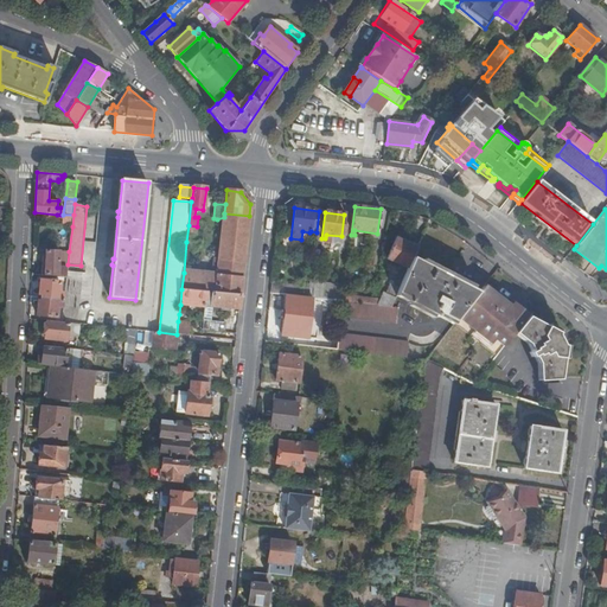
[(219,260),(243,262),(249,216),(224,213),(224,217),(221,249),(213,249),(212,259),(219,259),(219,260)]
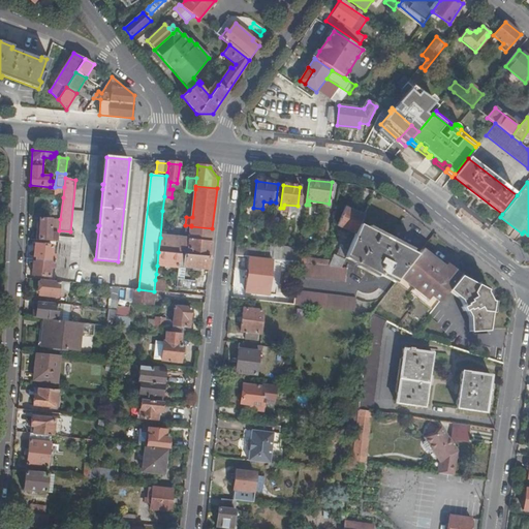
[(55,187),(53,187),(50,187),(49,196),(63,197),(64,187),(55,187)]
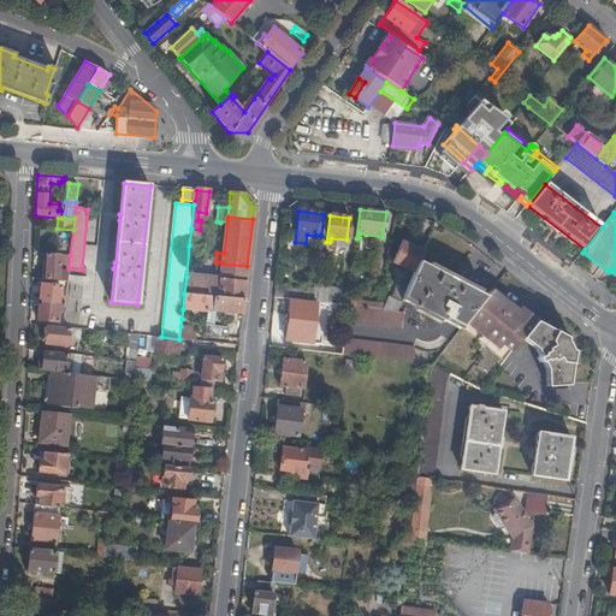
[(199,246),(200,230),(191,229),(189,246),(199,246)]
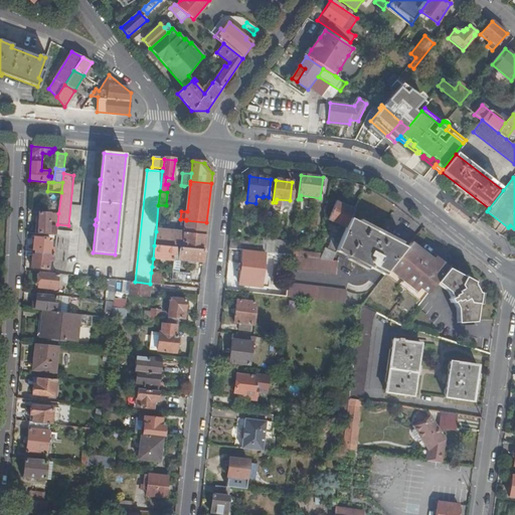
[(328,219),(346,227),(350,218),(354,209),(346,205),(344,208),(335,205),(328,219)]
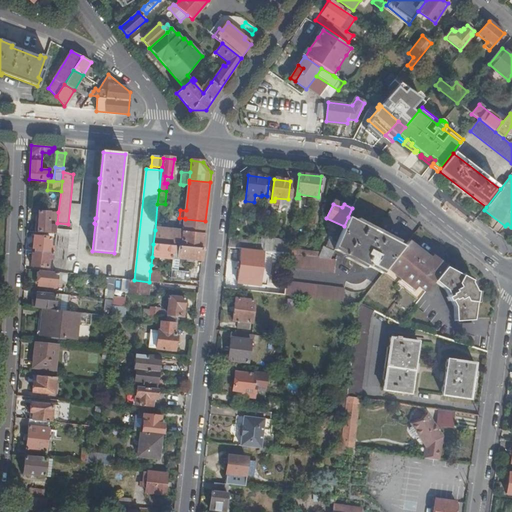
[(35,224),(35,232),(39,233),(39,232),(48,232),(49,212),(39,211),(38,224),(35,224)]
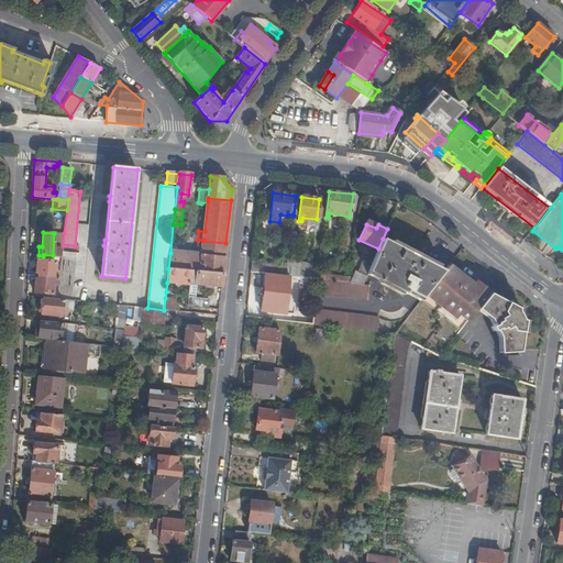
[(64,233),(54,233),(53,255),(53,257),(62,258),(63,245),(64,233)]
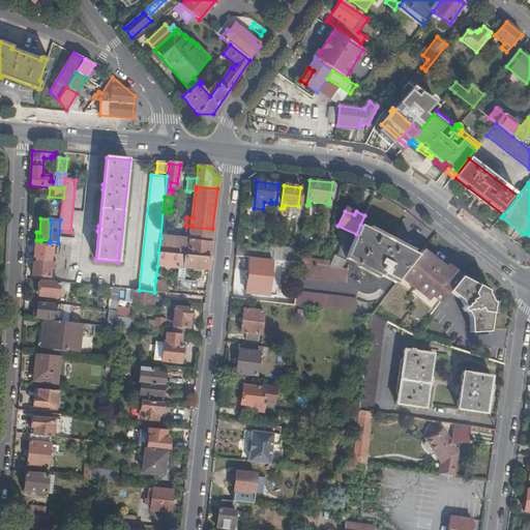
[(383,275),(396,282),(401,277),(404,273),(418,256),(360,225),(356,234),(348,253),(347,256),(357,262),(357,264),(382,277),(383,275)]
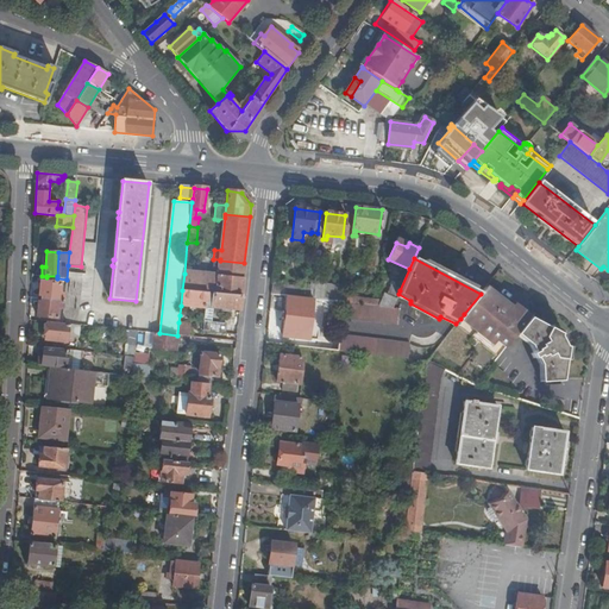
[(219,276),(243,278),(244,263),(220,261),(219,276)]
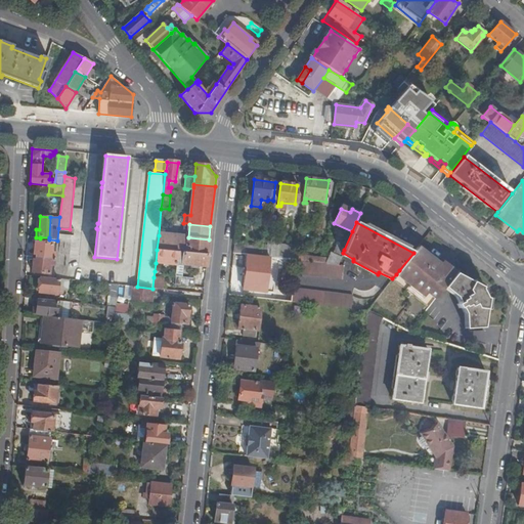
[(157,250),(170,252),(171,236),(159,235),(157,250)]
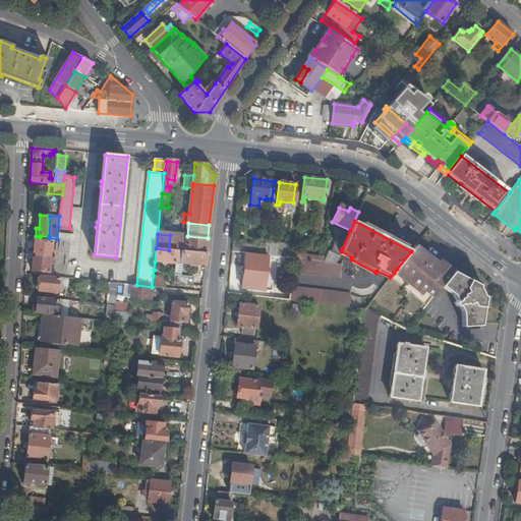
[(177,250),(185,251),(187,236),(170,235),(169,250),(177,250)]
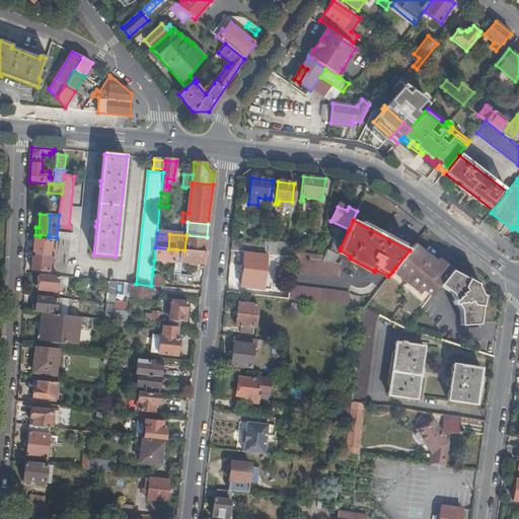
[(184,250),(205,252),(207,237),(187,235),(184,250)]
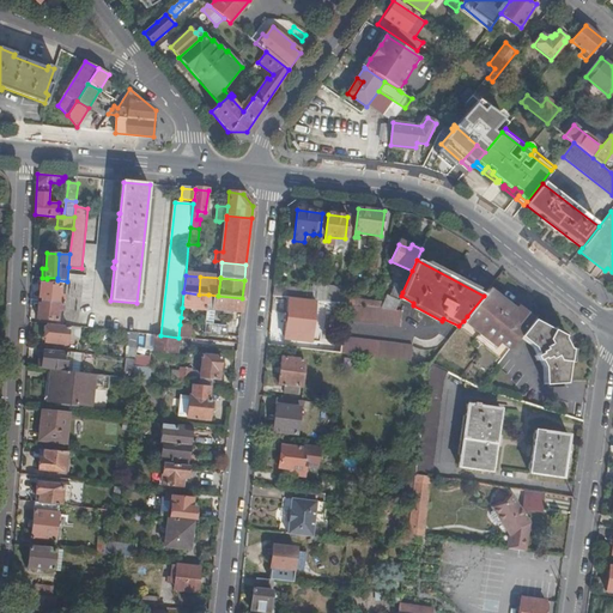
[(41,297),(41,301),(64,303),(64,296),(60,295),(60,285),(41,283),(38,297),(41,297)]
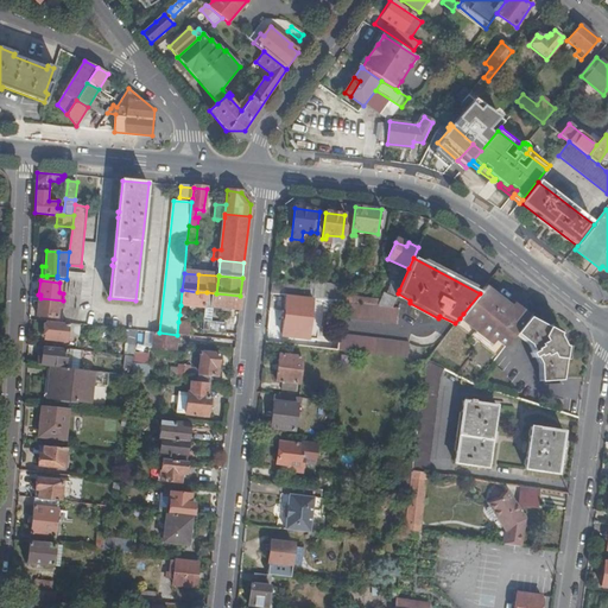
[(346,286),(310,282),(310,285),(308,298),(343,302),(344,293),(346,286)]
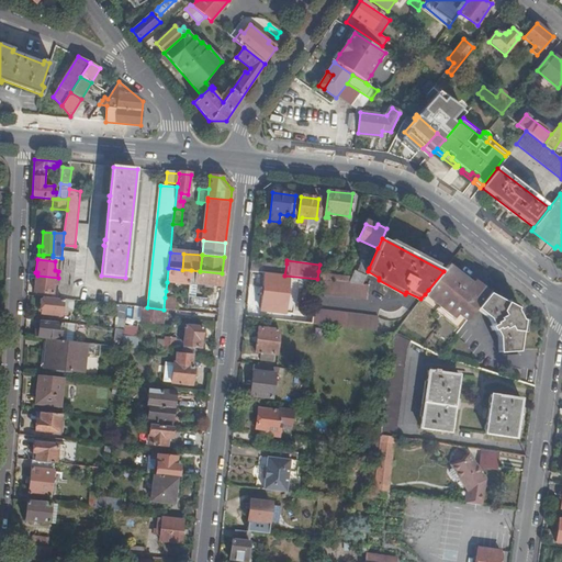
[(277,262),(277,263),(251,261),(250,272),(284,276),(287,263),(277,262)]
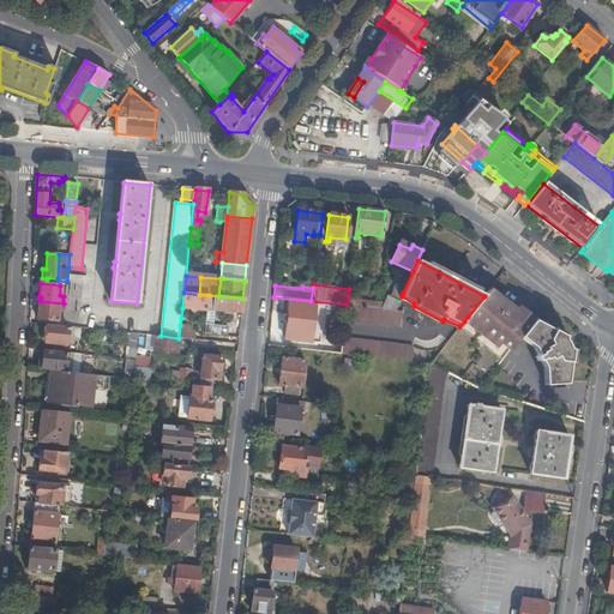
[(403,293),(393,288),(390,298),(399,301),(402,296),(403,293)]
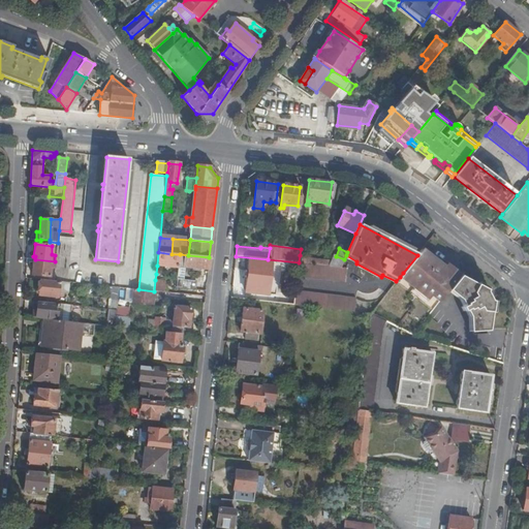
[(432,296),(439,302),(448,289),(459,277),(461,275),(447,265),(444,269),(422,251),(417,255),(403,273),(415,283),(412,286),(414,287),(413,288),(428,300),(432,296)]
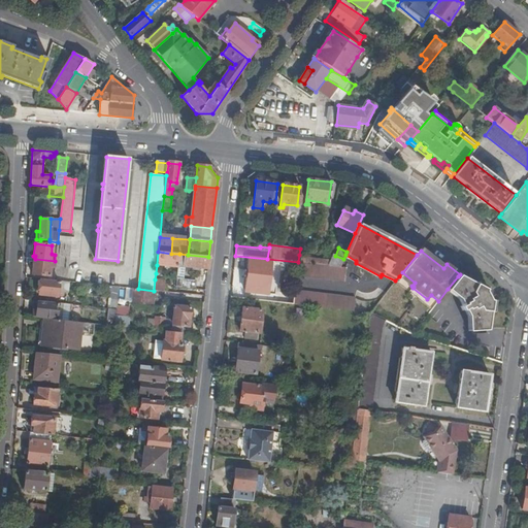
[(178,267),(178,265),(179,254),(171,254),(158,252),(157,265),(178,267)]
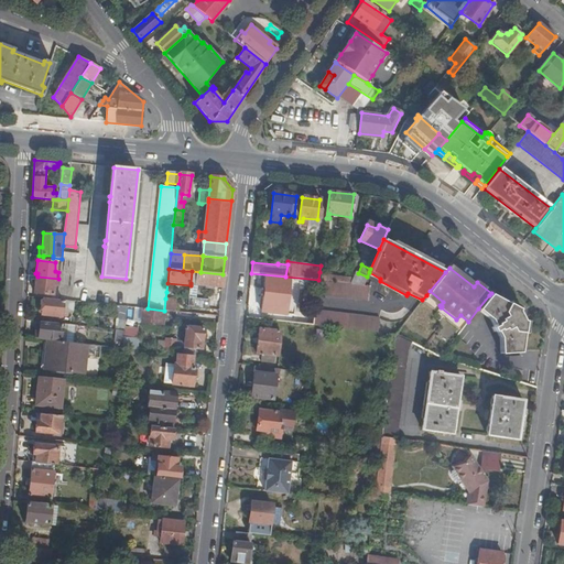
[(212,285),(221,286),(223,274),(201,272),(192,271),(191,283),(206,284),(212,285)]
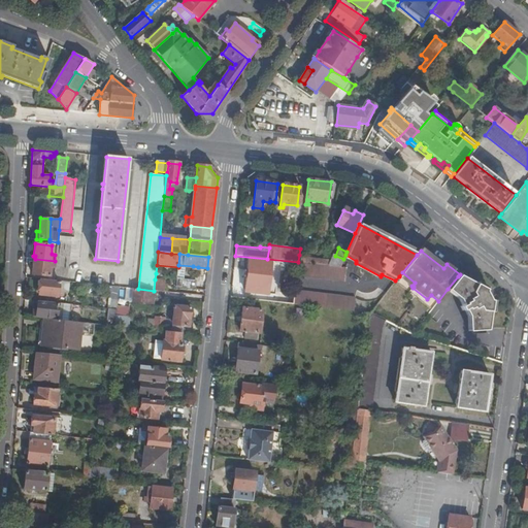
[(307,263),(308,257),(308,256),(299,255),(298,262),(307,263)]
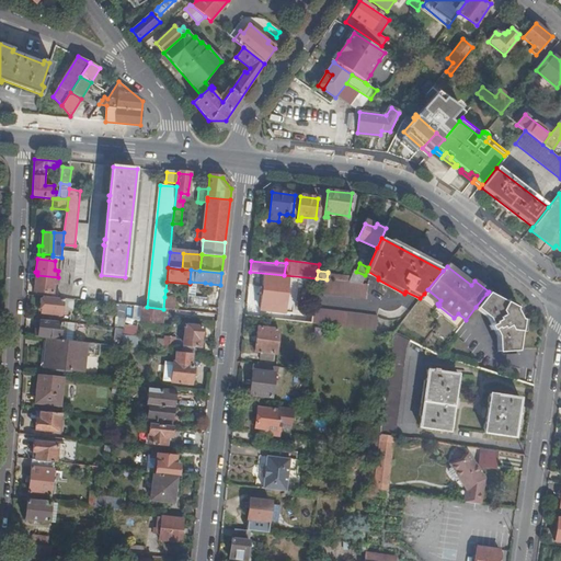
[(362,284),(365,275),(356,272),(355,271),(352,276),(350,283),(362,284)]
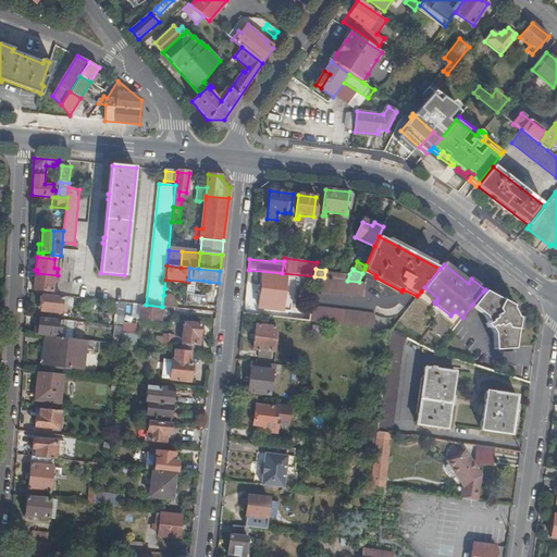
[(344,281),(345,274),(325,271),(324,277),(344,281)]
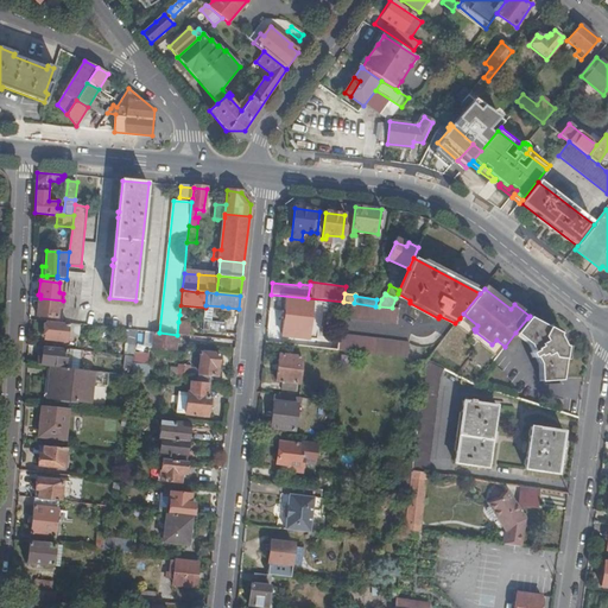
[(63,301),(40,298),(40,302),(38,302),(37,316),(56,318),(57,308),(62,308),(63,301)]
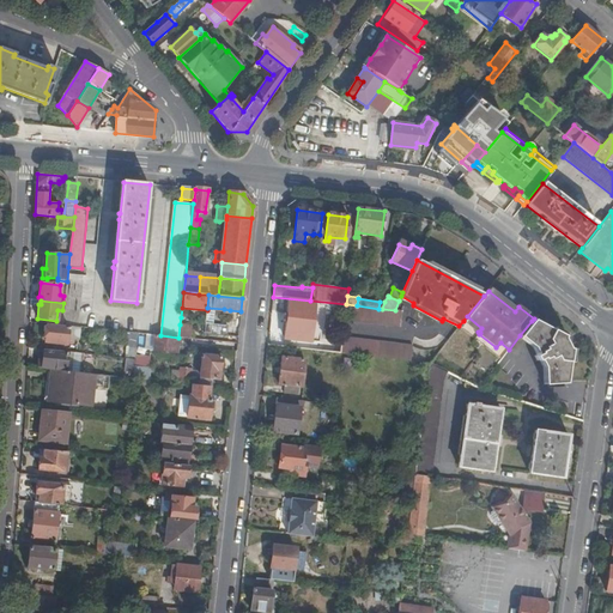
[(308,308),(287,304),(284,328),(305,331),(308,308)]
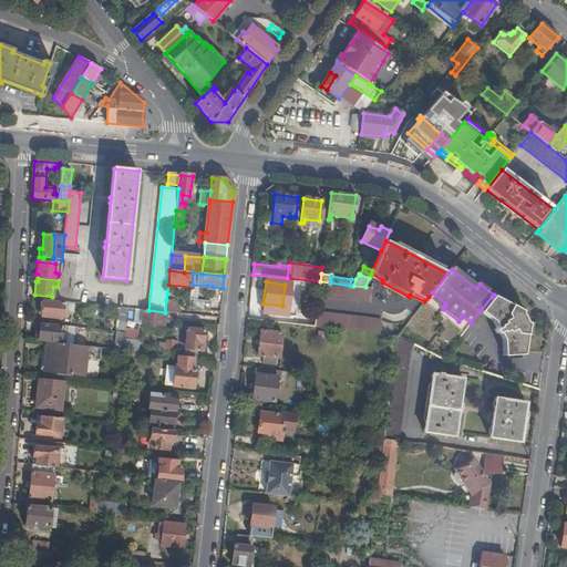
[(370,288),(366,287),(353,286),(350,286),(330,282),(320,281),(319,297),(369,302),(370,288)]
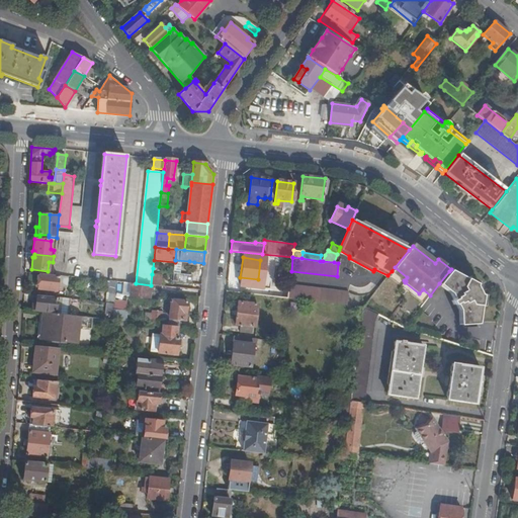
[(395,267),(392,271),(404,280),(407,277),(395,267)]
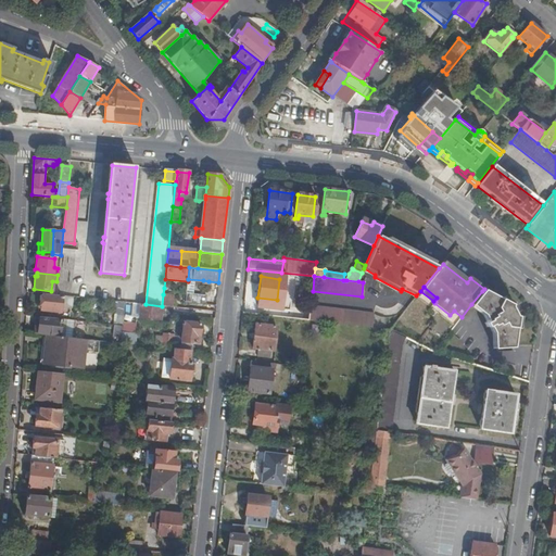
[(482,291),(471,304),(484,315),(487,321),(485,323),(488,327),(489,326),(492,331),(493,349),(512,348),(516,317),(482,291)]
